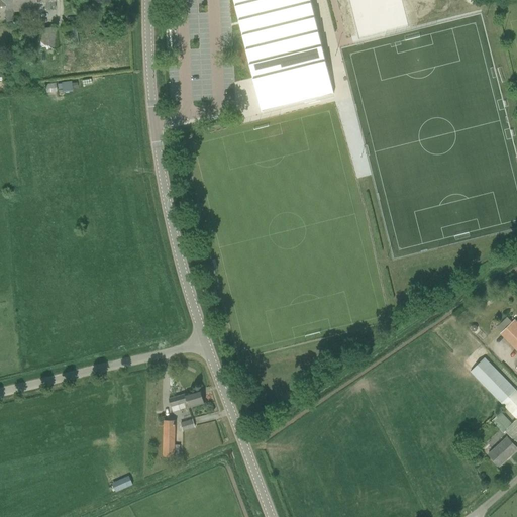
[(13,22),(12,11),(10,0),(0,0),(0,6),(4,6),(6,24),(14,23),(13,22)]
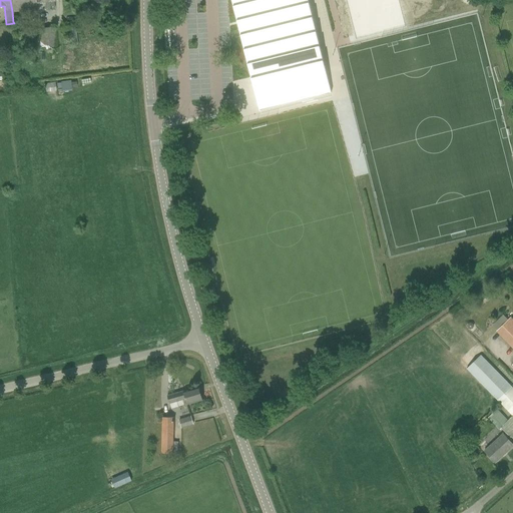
[(53,0),(10,0),(12,11),(37,9),(36,3),(45,2),(46,10),(54,9),(54,1),(53,0)]
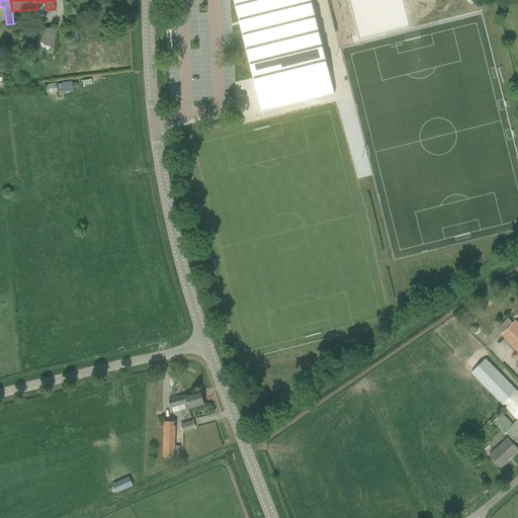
[(184,0),(185,5),(194,5),(194,12),(199,12),(199,5),(200,5),(200,0),(184,0)]
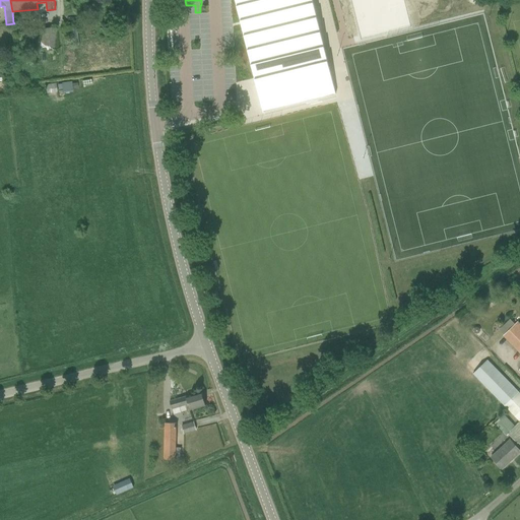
[(335,95),(331,77),(331,75),(324,77),(322,73),(327,72),(326,70),(329,69),(328,63),(312,0),(235,0),(263,113),(264,113),(262,106),(333,88),(335,95)]
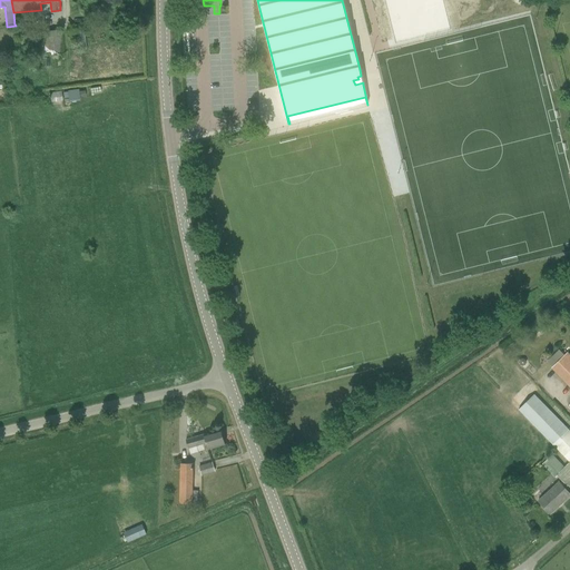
[(422,5),(409,9),(412,21),(425,18),(422,5)]
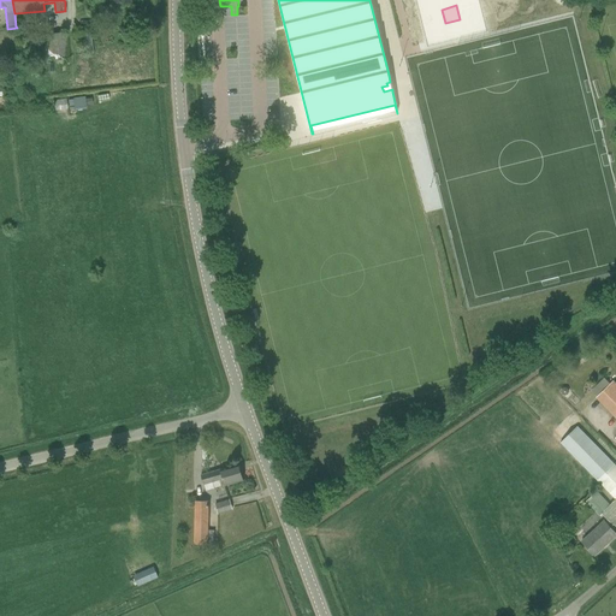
[(46,40),(48,59),(69,57),(66,33),(46,35),(46,40)]
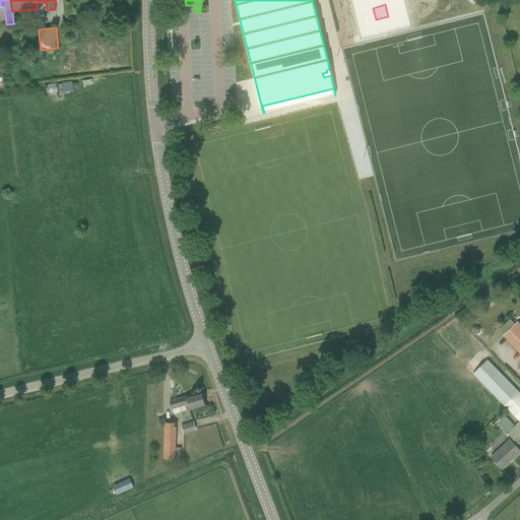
[(71,80),(62,82),(64,91),(73,89),(71,80)]
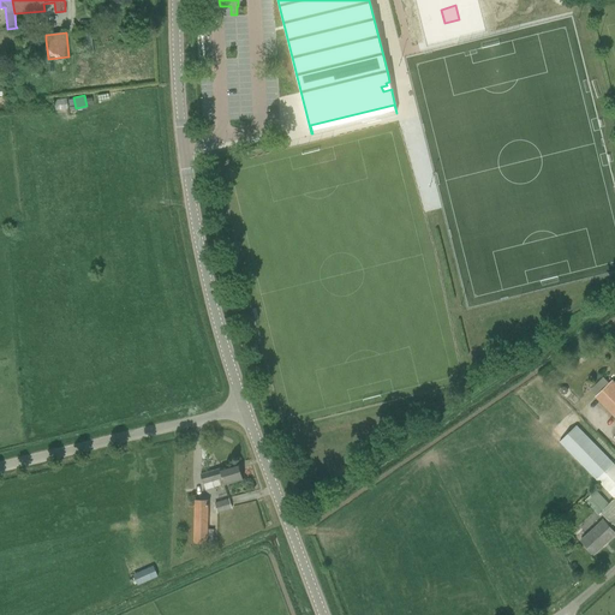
[(614,381),(613,378),(596,395),(614,416),(614,381)]
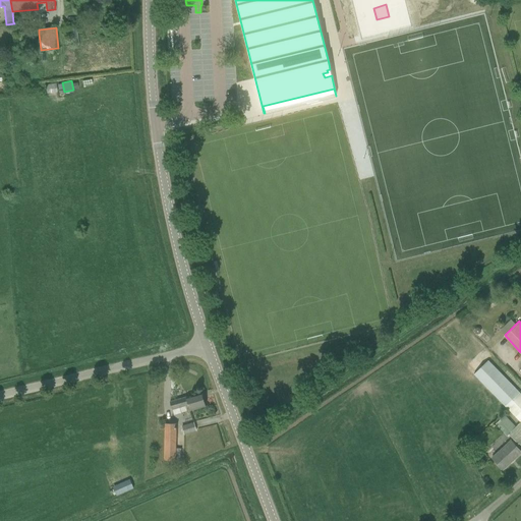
[(474,372),(520,421),(520,393),(488,359),(474,372)]
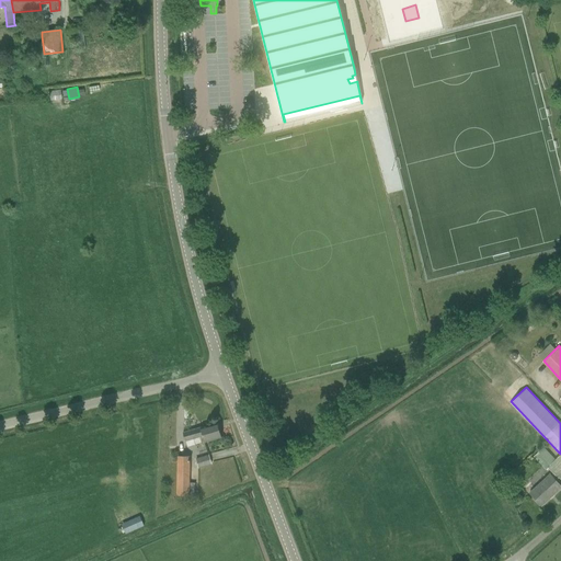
[(205,443),(221,437),(219,427),(217,428),(216,423),(201,427),(183,433),(185,442),(203,437),(205,443)]
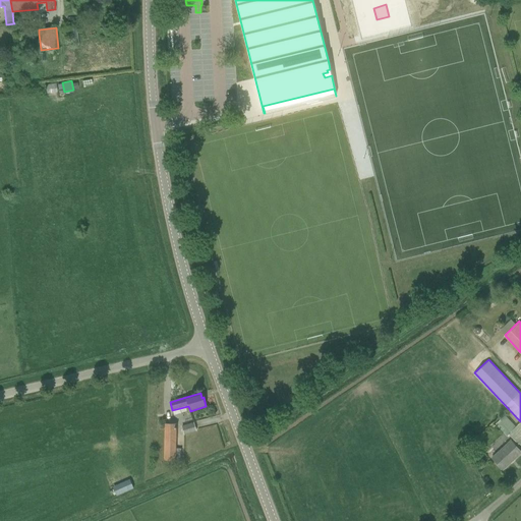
[(507,435),(516,426),(505,415),(496,423),(507,435)]
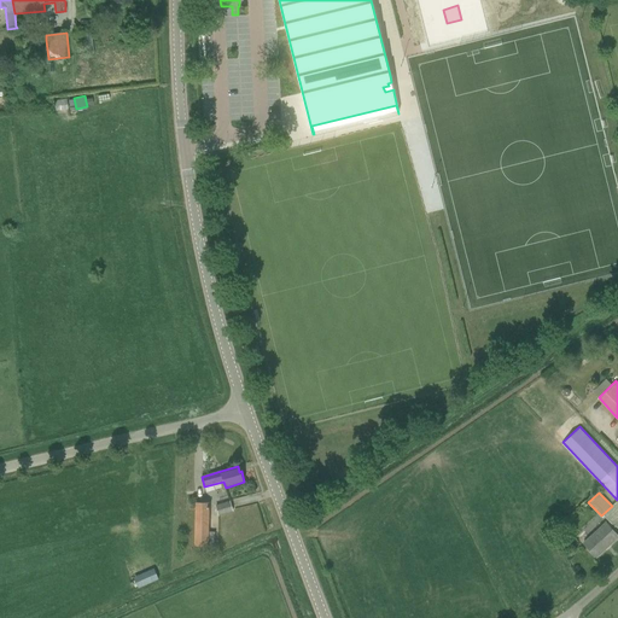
[(220,516),(233,511),(231,501),(216,505),(220,516)]
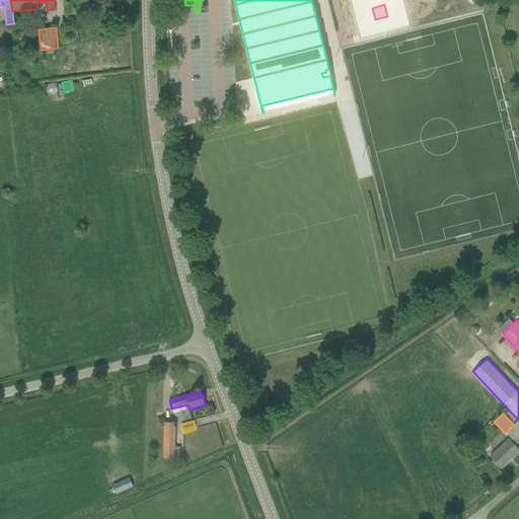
[(164,458),(165,458),(175,459),(175,423),(165,422),(165,423),(158,424),(158,430),(164,431),(164,458)]
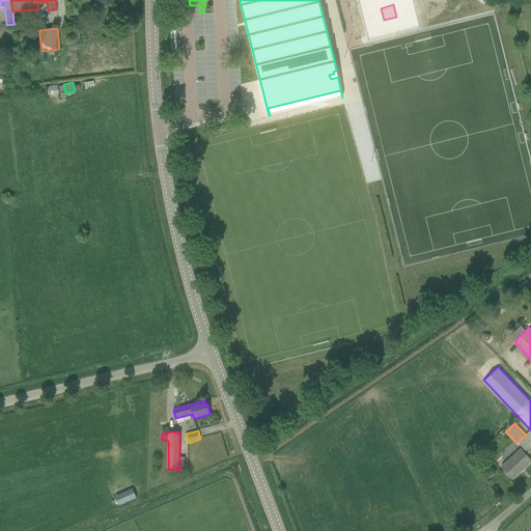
[(501,467),(512,479),(530,462),(530,459),(521,449),(501,467)]
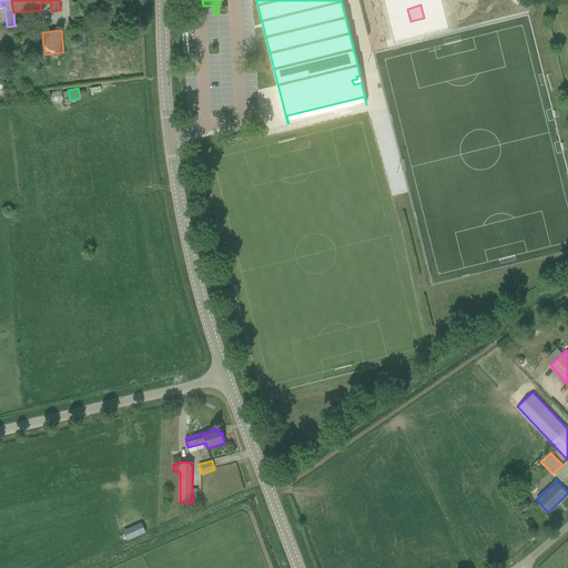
[(145,533),(142,524),(123,531),(128,540),(145,533)]
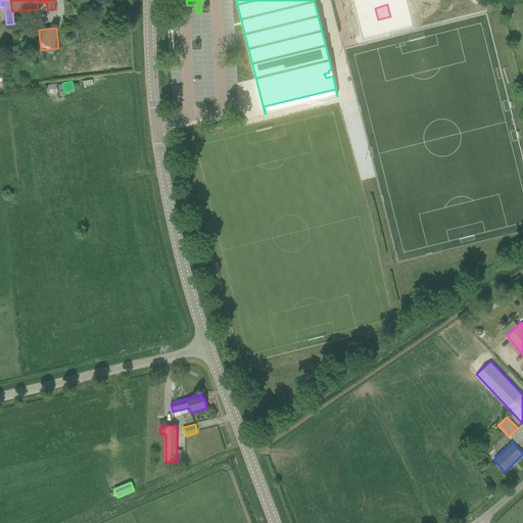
All buildings are outlined.
